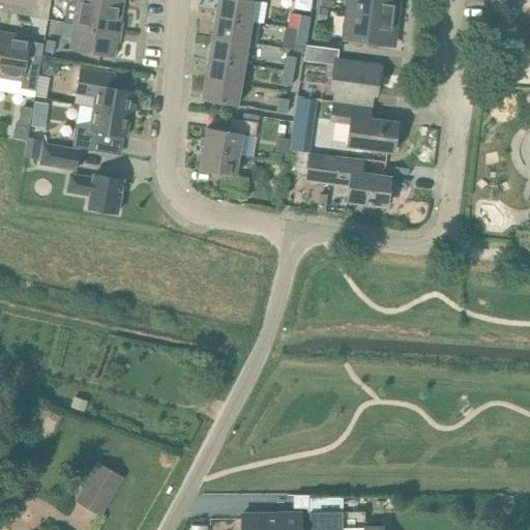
[(123,6),(83,0),(68,0),(65,24),(75,25),(119,32),(123,6)]
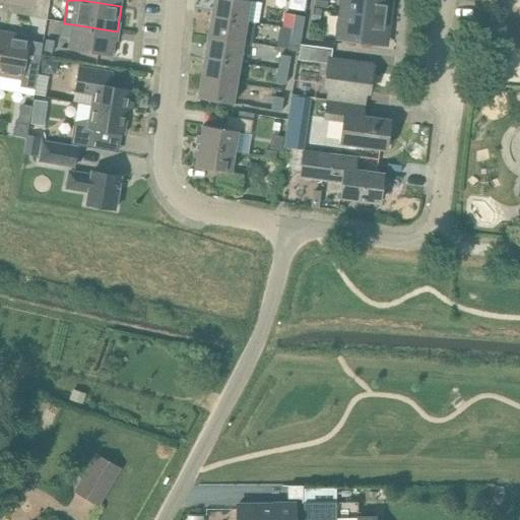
[(214,0),(212,15),(248,21),(252,0),(249,0),(214,0)]
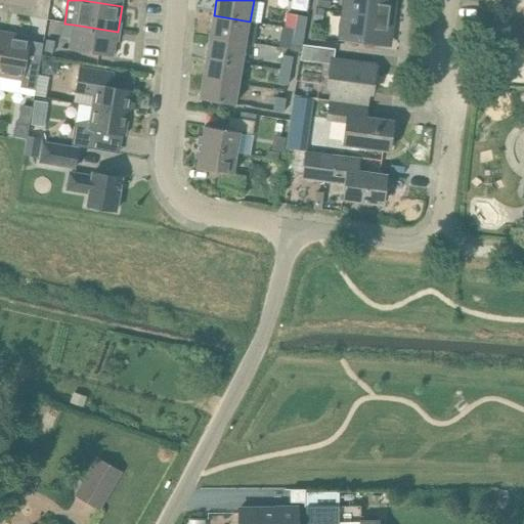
[(308,12),(310,0),(291,0),(289,9),(308,12)]
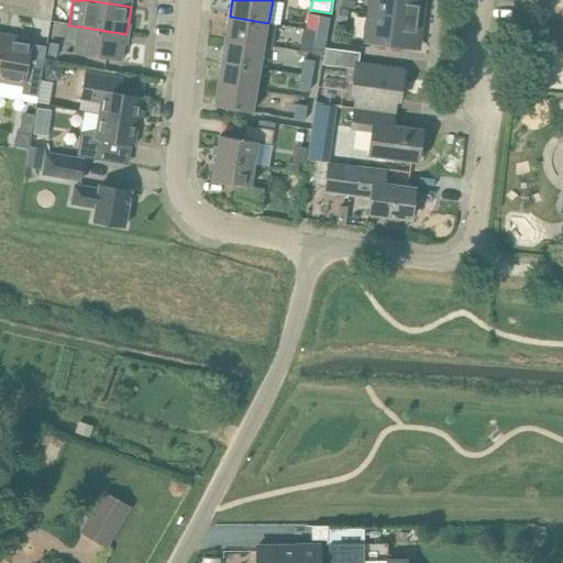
[(370,0),(368,13),(422,20),(424,2),(422,2),(421,0),(370,0)]
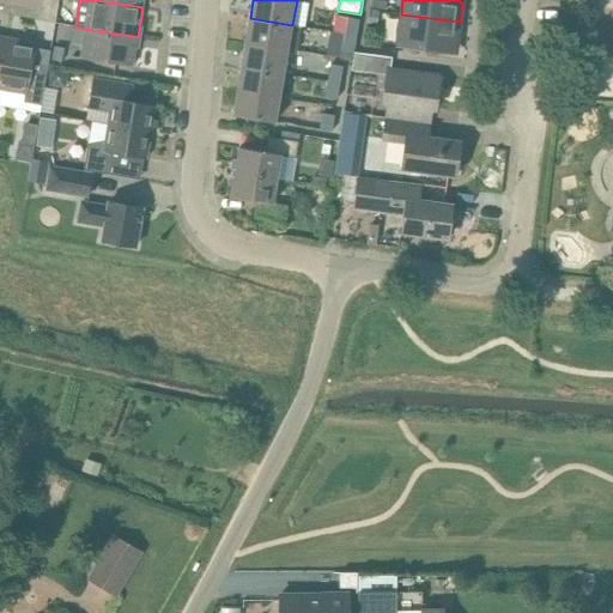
[(368,19),(377,20),(378,11),(369,10),(368,19)]
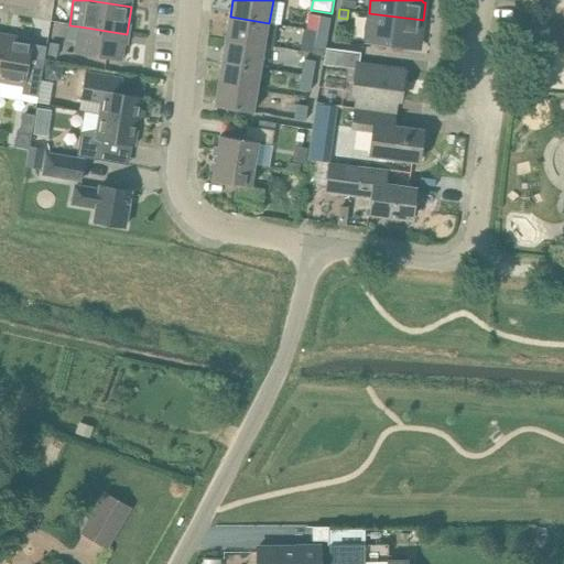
[(421,36),(423,20),(369,13),(366,42),(416,49),(419,36),(421,36)]
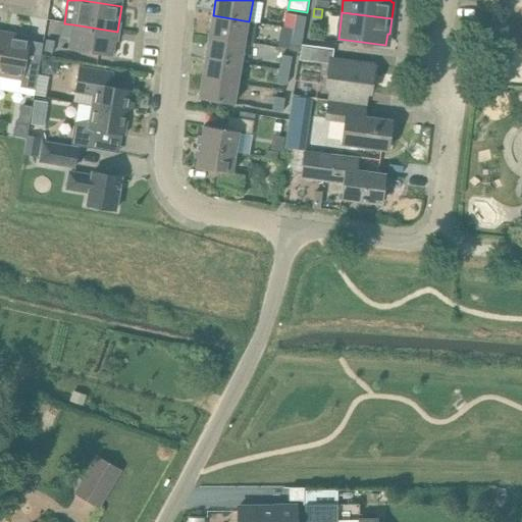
[(213,15),(210,37),(246,42),(252,43),(255,22),(249,21),(213,15)]
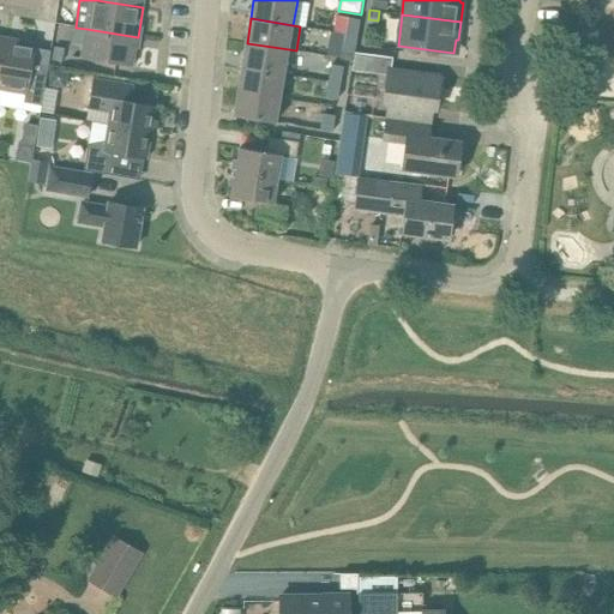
[(348,18),(344,34),(356,36),(359,19),(348,18)]
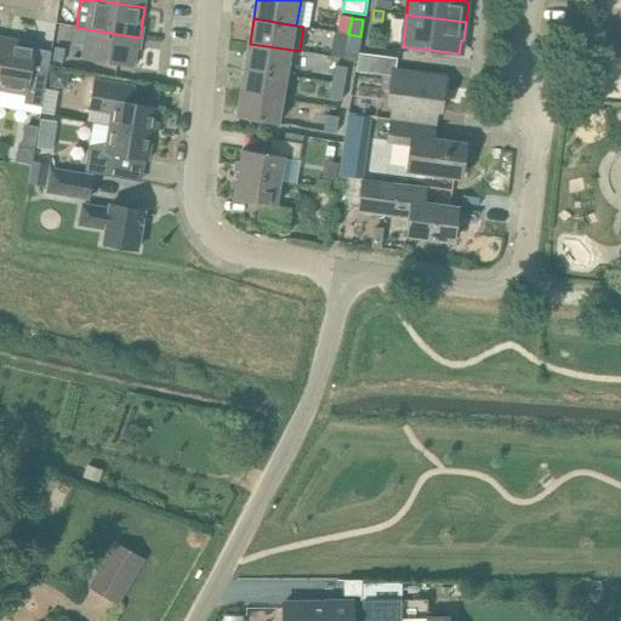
[(140,38),(87,29),(84,58),(135,68),(140,38)]
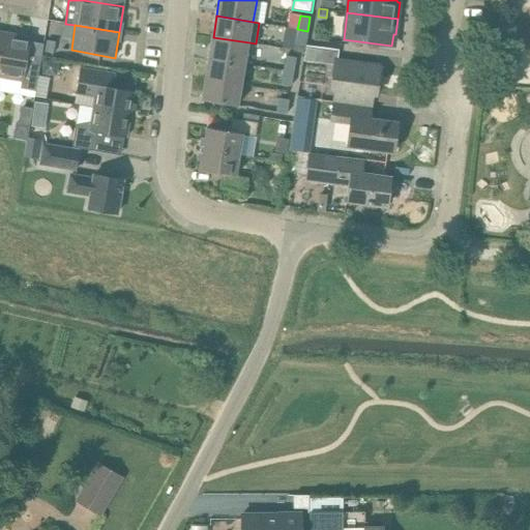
[(307,31),(297,29),(294,51),(304,52),(307,31)]
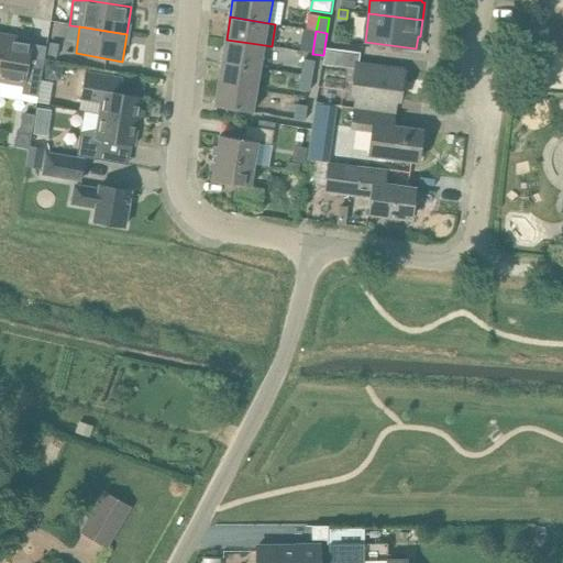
[(4,36),(0,63),(0,81),(23,86),(21,95),(37,98),(43,69),(28,67),(32,42),(4,36)]
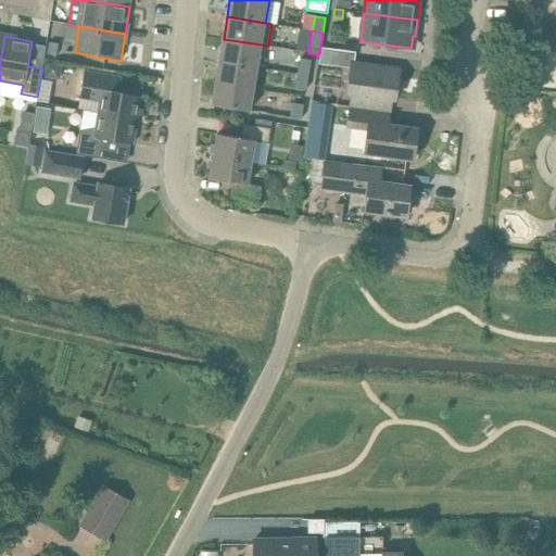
[(219,61),(257,67),(262,45),(224,39),(219,61)]
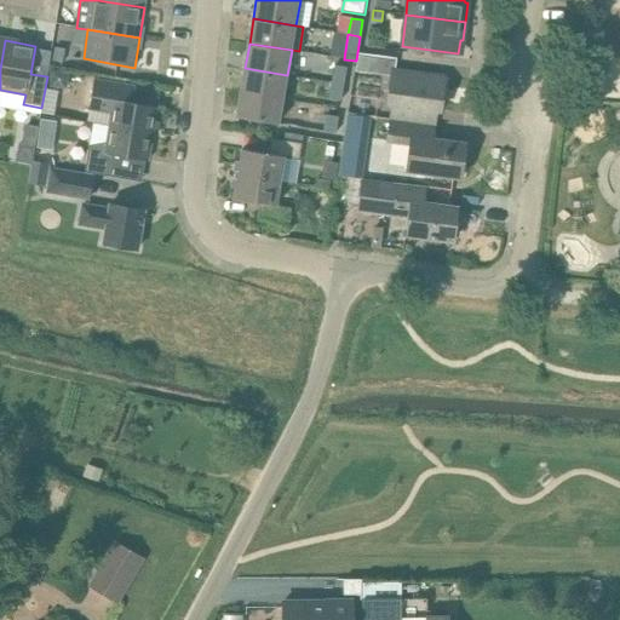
[(56,63),(64,65),(68,46),(58,45),(56,63)]
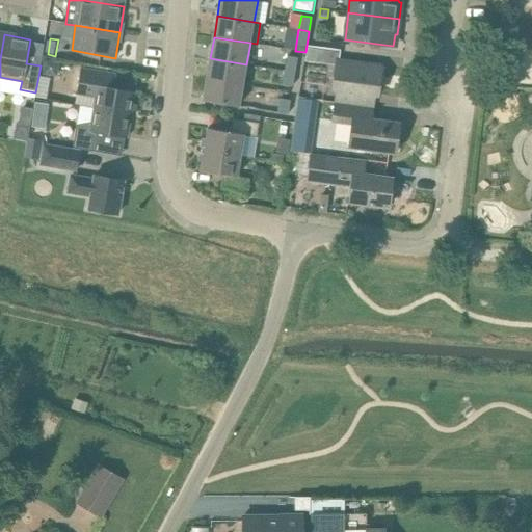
[(330,62),(334,50),(315,46),(313,58),(330,62)]
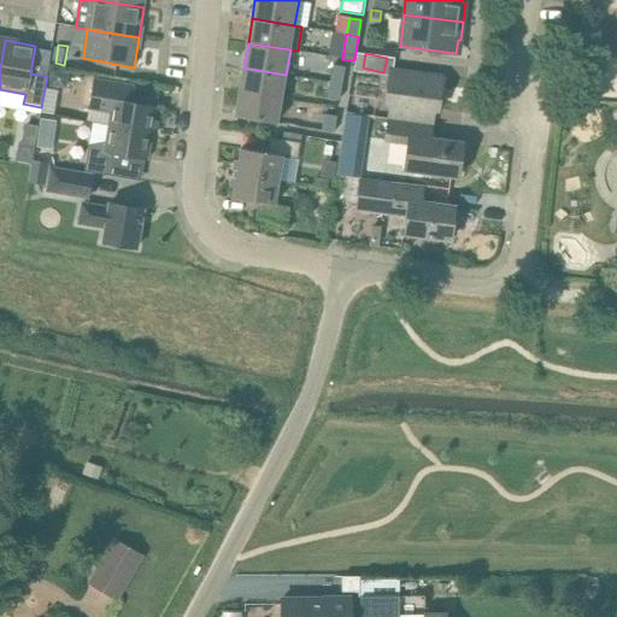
[(333,65),(330,83),(341,84),(345,65),(333,65)]
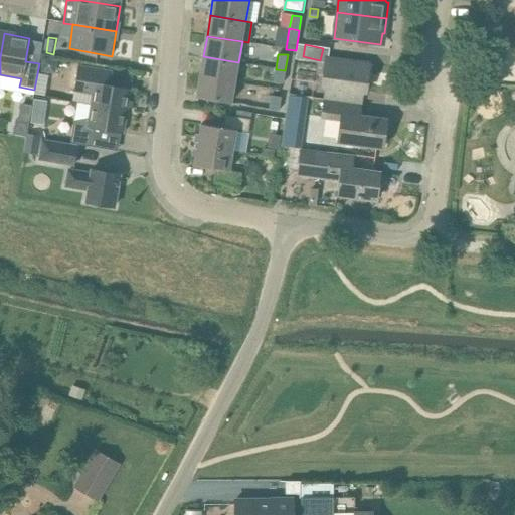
[(203,56),(200,76),(235,82),(238,62),(203,56)]
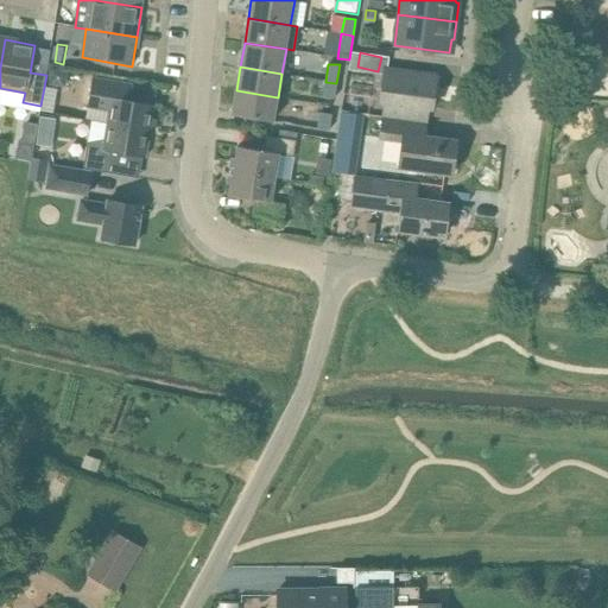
[(52,69),(50,86),(65,89),(68,73),(52,69)]
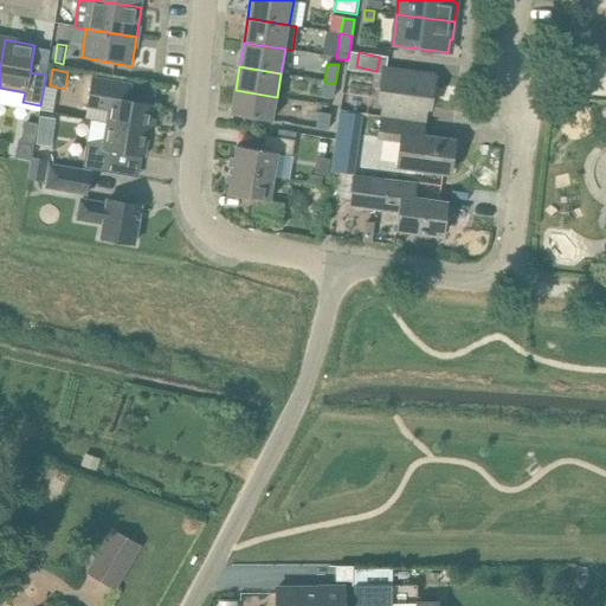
[(382,115),(425,121),(426,109),(431,109),(436,75),(381,69),(376,104),(384,105),(382,115)]
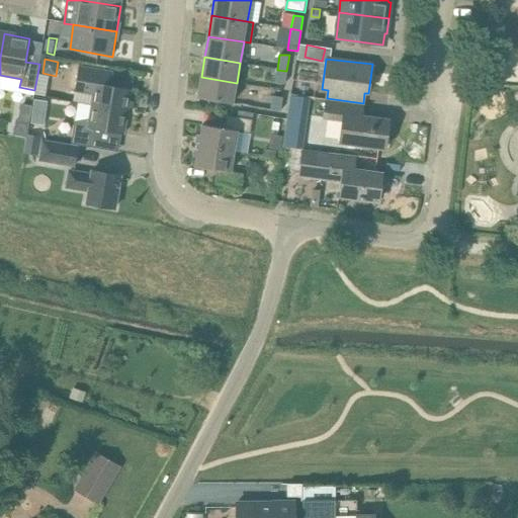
[(92,105),(127,111),(132,89),(110,86),(112,72),(79,66),(74,91),(76,91),(74,101),(92,105)]
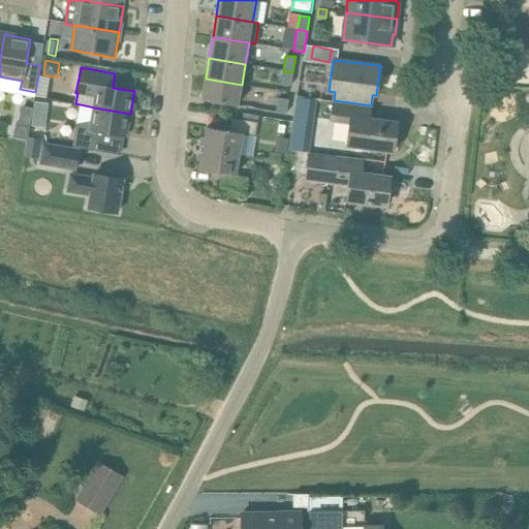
[(292,72),(283,71),(281,83),(290,84),(292,72)]
